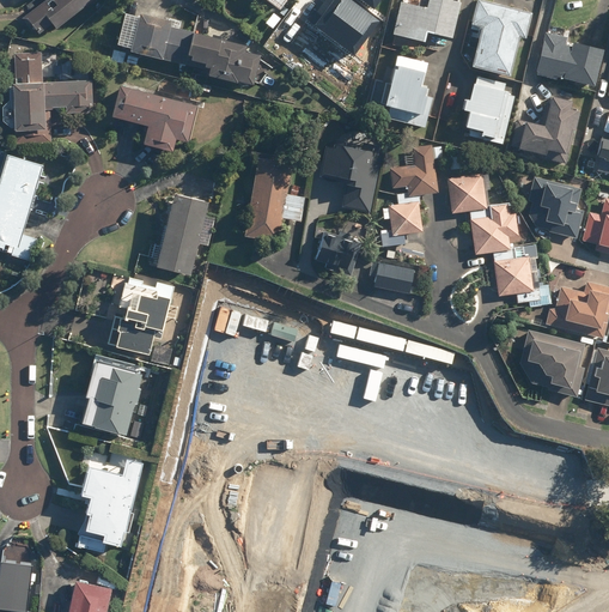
[(37,0),(20,13),(37,35),(50,25),(54,30),(93,0),(37,0)]
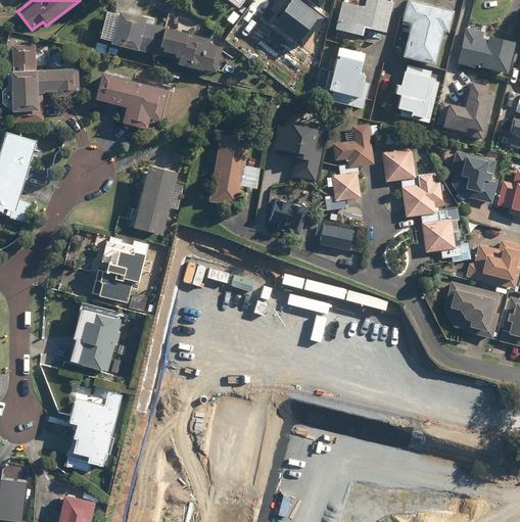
[(295,0),(279,0),(264,21),(300,48),(322,19),(295,0)]
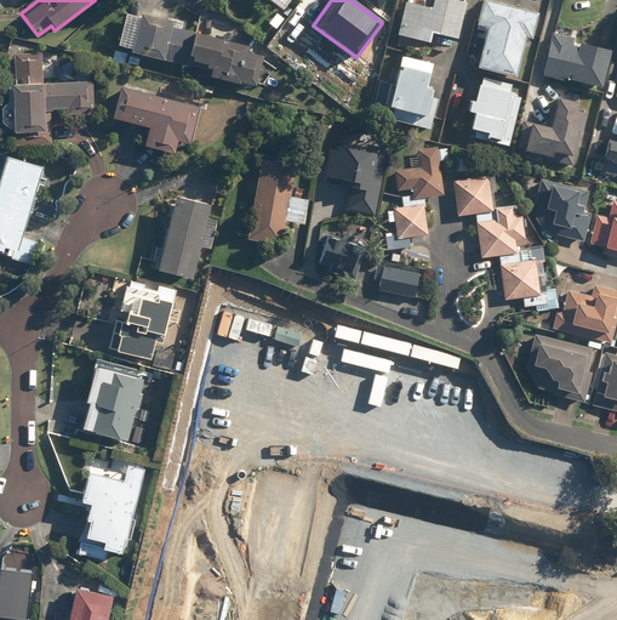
[(361,0),(378,12),(386,0),(361,0)]
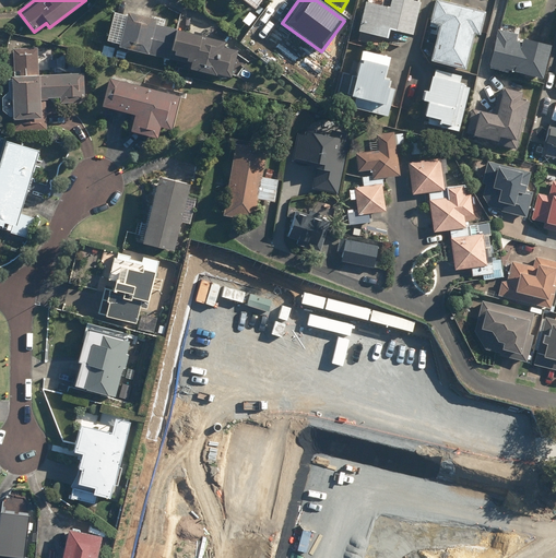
[(391,0),(390,7),(365,1),(357,31),(390,38),(392,30),(413,35),(422,1),(414,0),(391,0)]
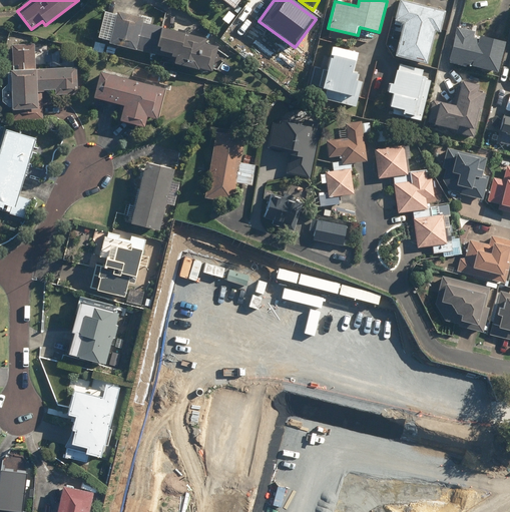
[(446,10),(406,0),(400,0),(396,20),(405,22),(396,56),(428,64),(436,31),(441,32),(446,10)]
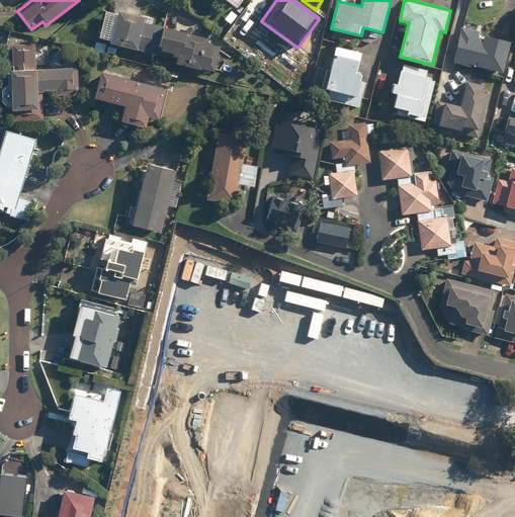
[(118,14),(105,11),(98,37),(112,40),(111,42),(177,61),(176,63),(200,69),(201,67),(215,71),(222,47),(207,42),(208,39),(145,22),(146,18),(118,11),(118,14)]
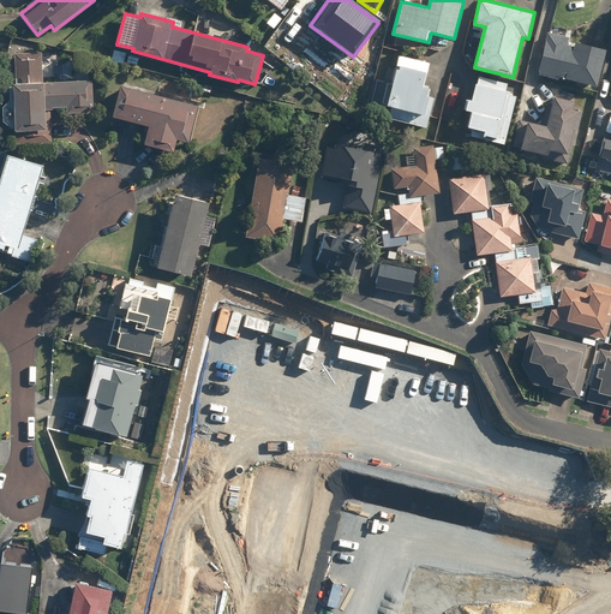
[(606,49),(546,35),(537,73),(597,87),(606,49)]
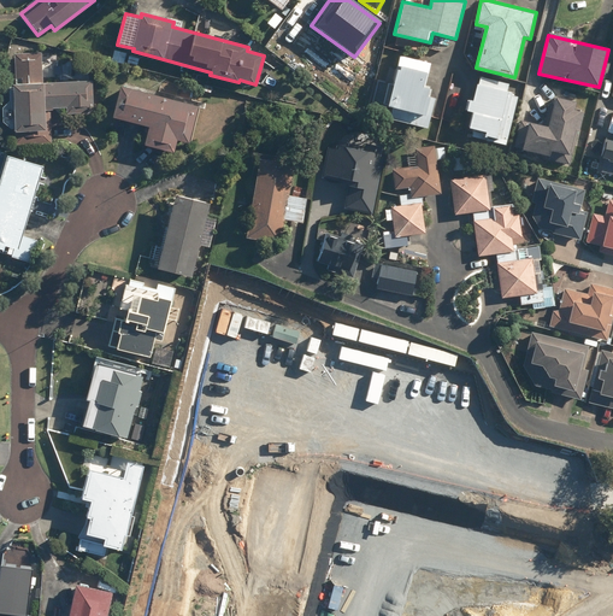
[(41,53),(15,53),(13,145),(49,145),(49,105),(66,105),(66,115),(93,115),(93,82),(40,82),(41,53)]
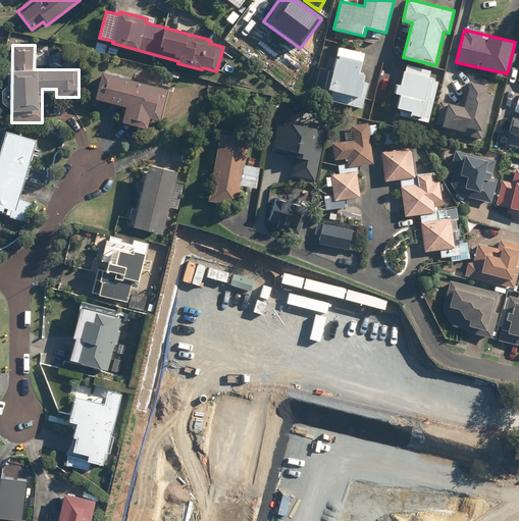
[(365,57),(339,50),(327,89),(361,99),(368,74),(360,72),(365,57)]
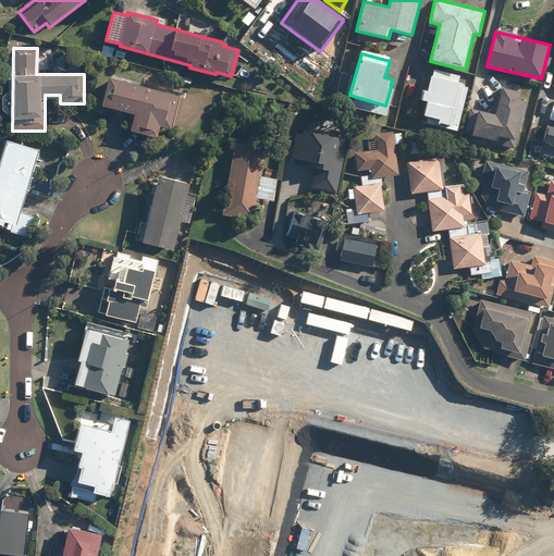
[(465,84),(432,75),(428,90),(421,89),(419,100),(426,102),(420,122),(453,130),(465,84)]
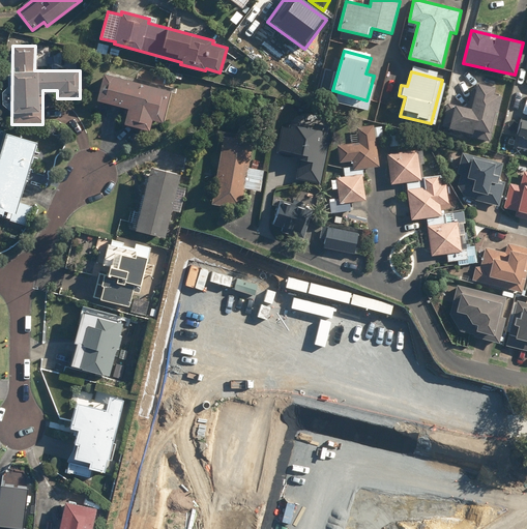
[(171,91),(103,74),(96,100),(129,110),(125,124),(151,130),(153,120),(163,123),(171,91)]
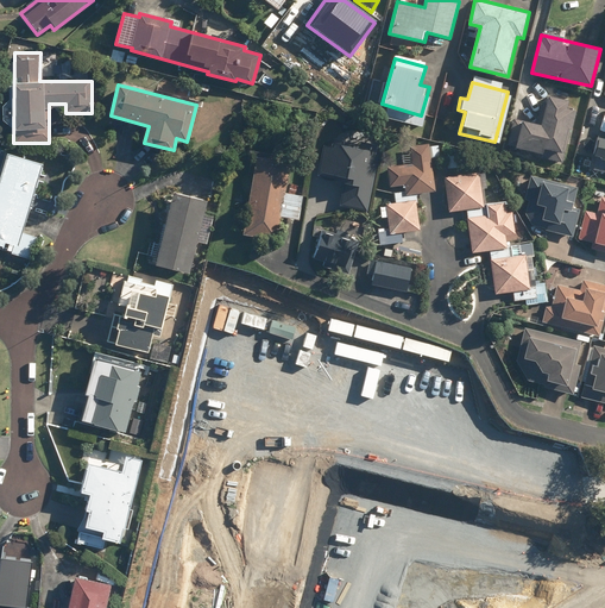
[(535,123),(512,118),(506,145),(543,154),(544,148),(563,152),(571,126),(574,127),(578,111),(567,108),(569,99),(549,94),(547,104),(540,101),(535,123)]
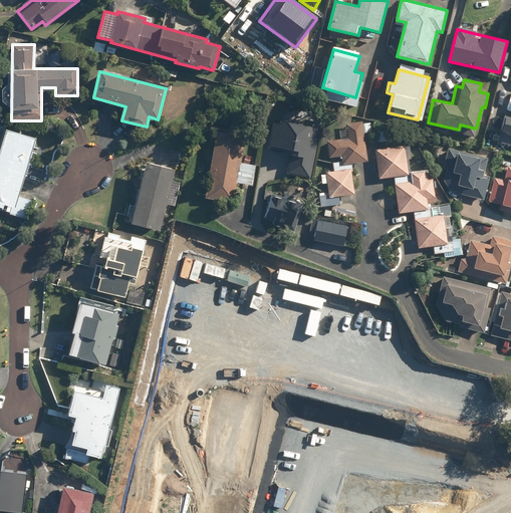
[(510,89),(506,89),(499,133),(510,134),(510,89)]
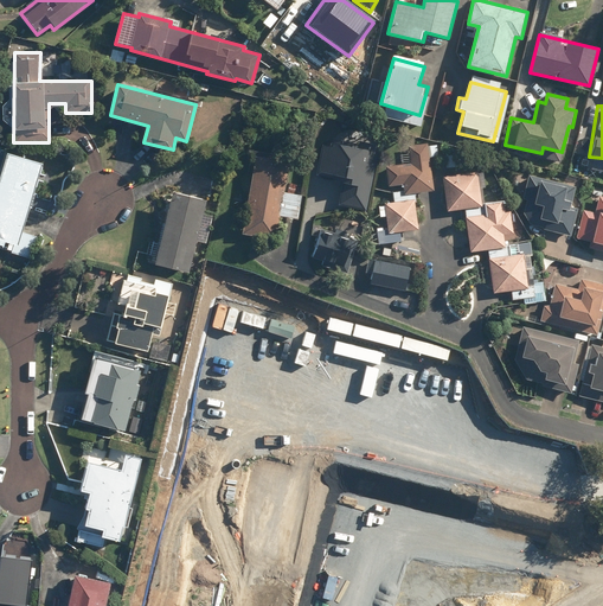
[(326,139),(319,178),(342,183),(338,205),(365,211),(377,148),(326,139)]
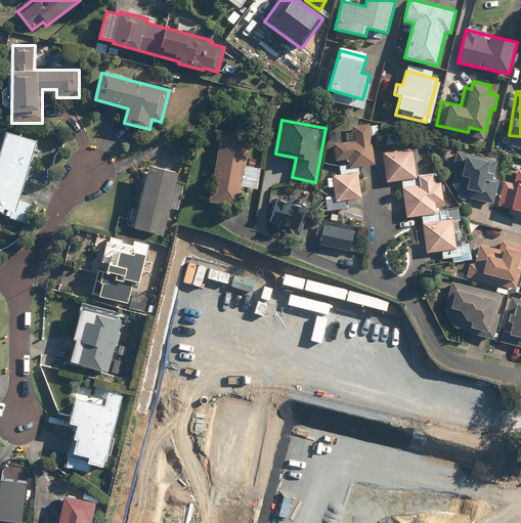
[(359,167),(375,165),(372,137),(378,136),(377,124),(351,127),(353,140),(330,143),(332,161),(349,159),(350,168),(359,167)]
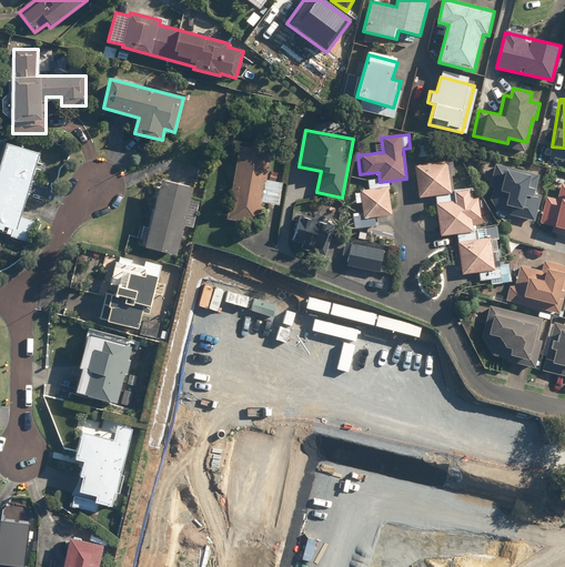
[(0,229),(9,231),(7,239),(28,244),(32,230),(34,221),(23,218),(41,152),(7,143),(0,169),(0,229)]
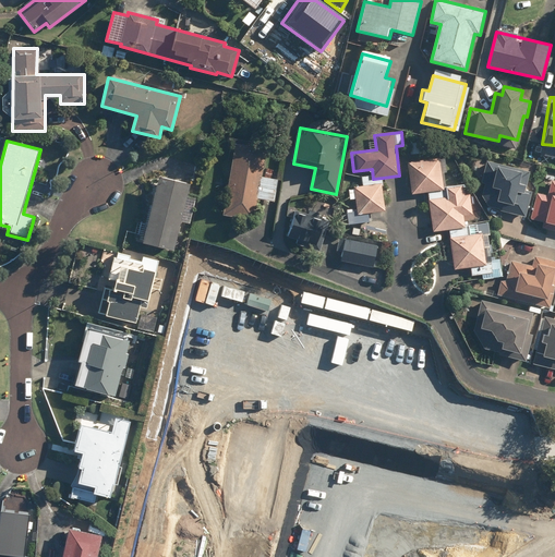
[(274,201),(277,179),(270,178),(272,170),(263,168),(266,147),(233,142),(222,215),(253,219),(256,198),(274,201)]
